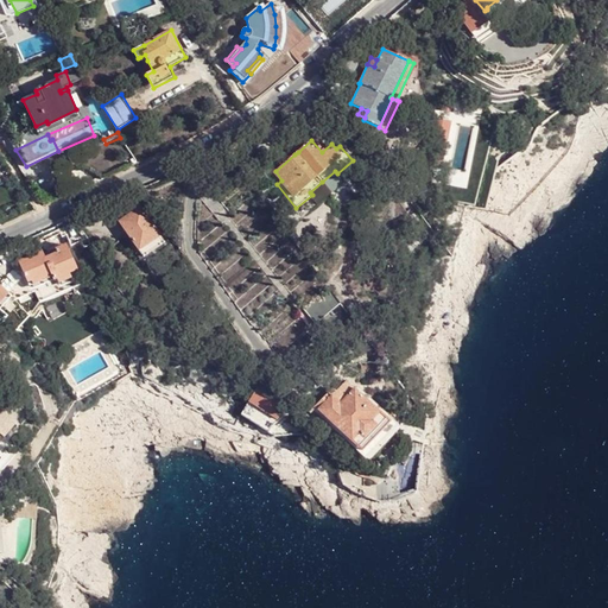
[(249,153),(235,163),(240,170),(245,176),(258,166),(249,153)]
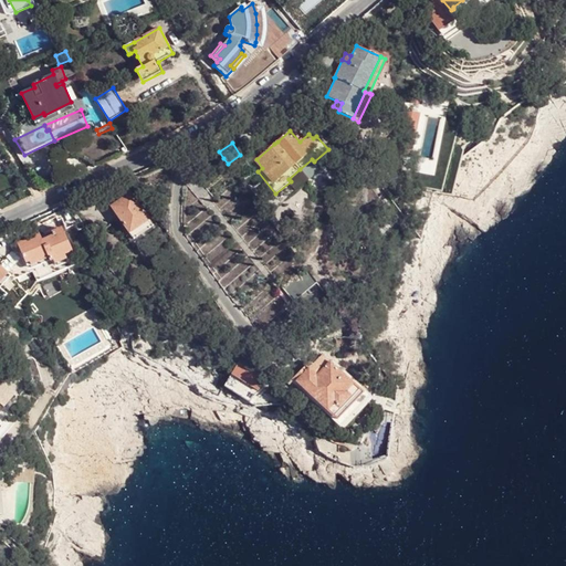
[(312,159),(300,169),(308,180),(321,169),(314,161),(312,159)]
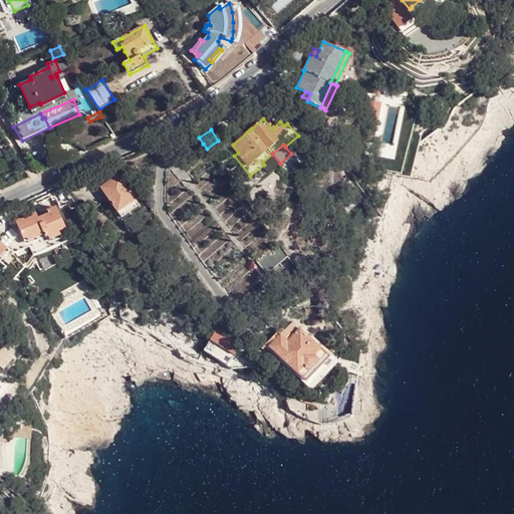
[(133,182),(140,192),(152,186),(147,174),(133,182)]
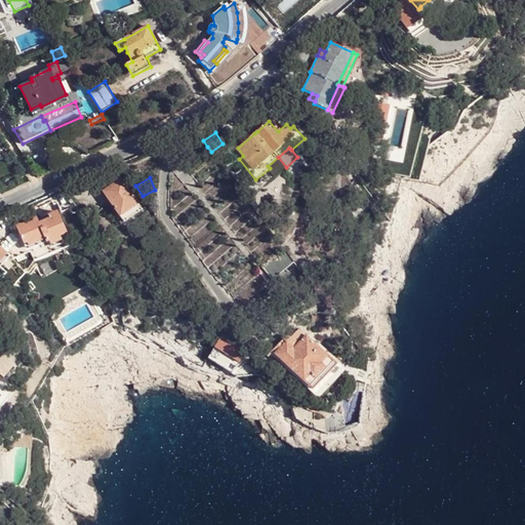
[(121,216),(138,204),(121,179),(113,186),(104,192),(121,216)]
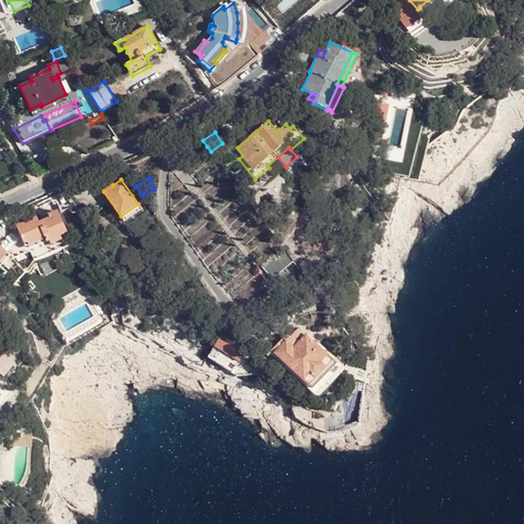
[(58,198),(69,193),(64,187),(56,191),(58,198)]
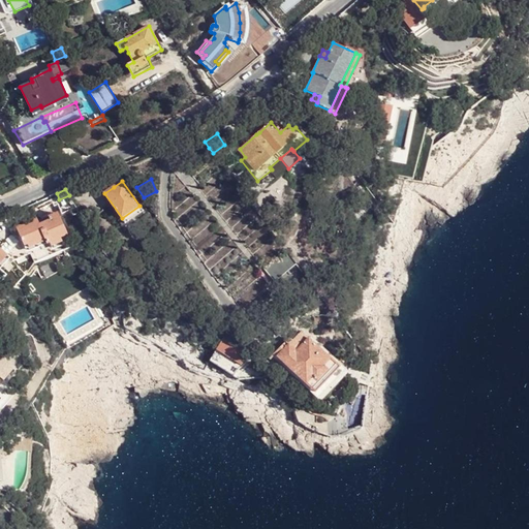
[(143,204),(139,206),(122,218),(119,220),(125,230),(150,215),(143,204)]
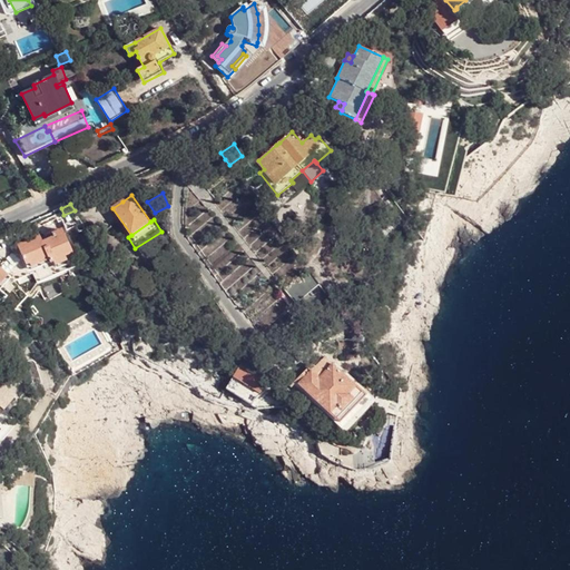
[(69,265),(77,262),(80,259),(77,252),(72,253),(64,231),(52,235),(53,237),(42,242),(41,239),(40,236),(27,242),(19,246),(23,259),(21,261),(19,263),(18,264),(18,266),(19,267),(20,269),(21,269),(22,271),(23,271),(30,268),(49,261),(50,263),(53,263),(56,265),(67,261),(69,265)]
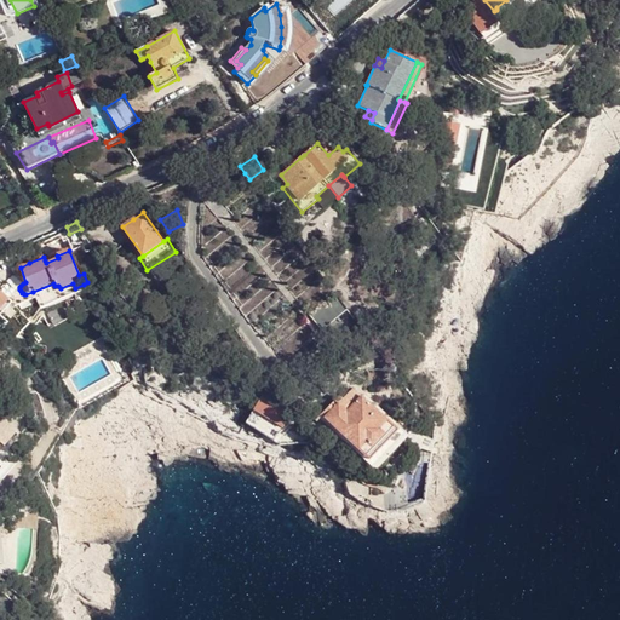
[(63,297),(61,288),(58,286),(55,286),(53,283),(33,292),(40,308),(56,300),(63,297)]
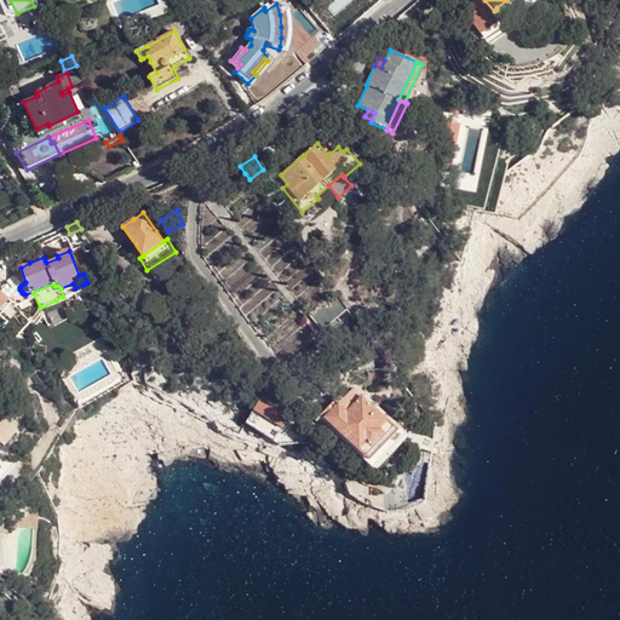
[(85,288),(84,285),(75,288),(73,283),(61,288),(63,297),(73,294),(85,288)]
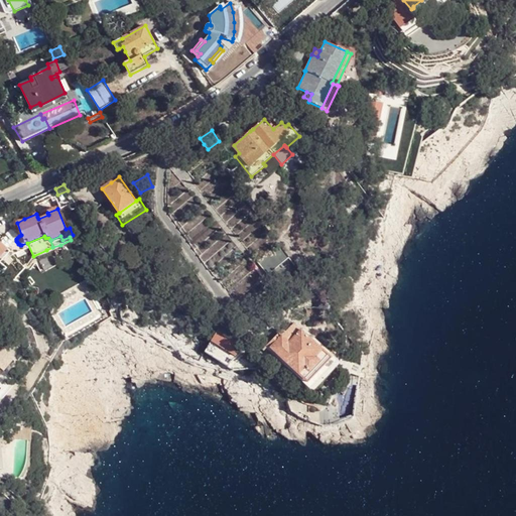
[(52,247),(46,250),(51,262),(66,256),(60,245),(52,247)]
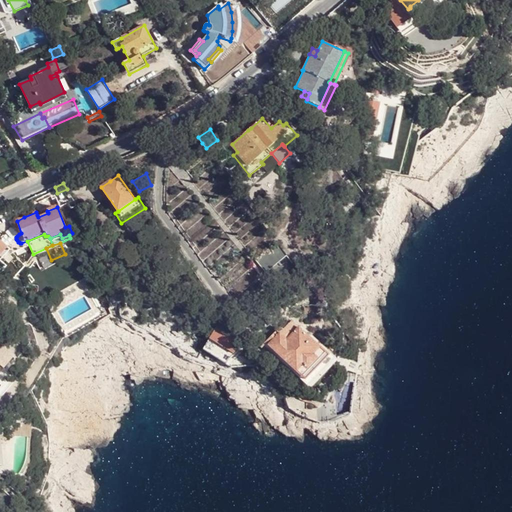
[(279,246),(255,260),(269,284),(294,270),(279,246)]
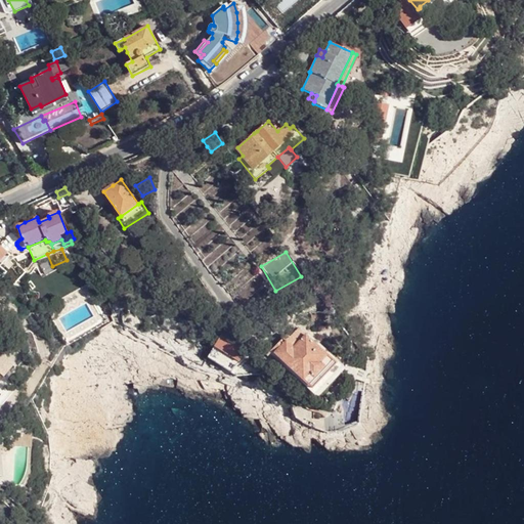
[(288,335),(284,339),(293,347),(305,335),(299,330),(291,337),(288,335)]
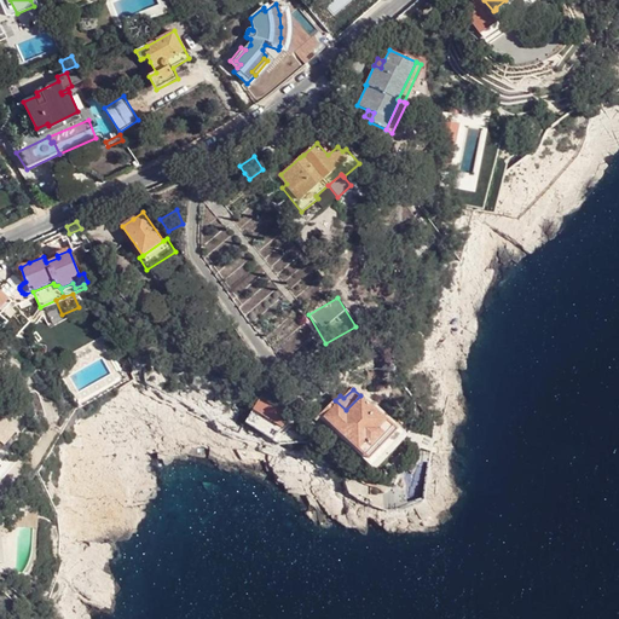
[(359,450),(387,421),(360,395),(346,410),(335,400),(322,415),(359,450)]
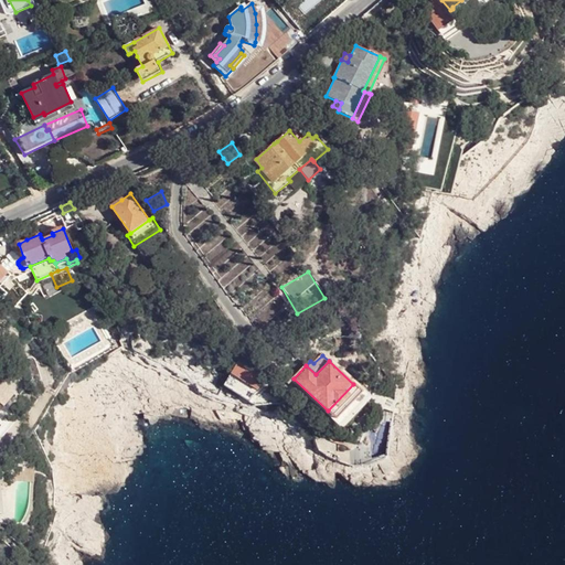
[(260,385),(265,377),(240,362),(235,370),(225,385),(251,402),(254,396),(263,388),(260,385)]
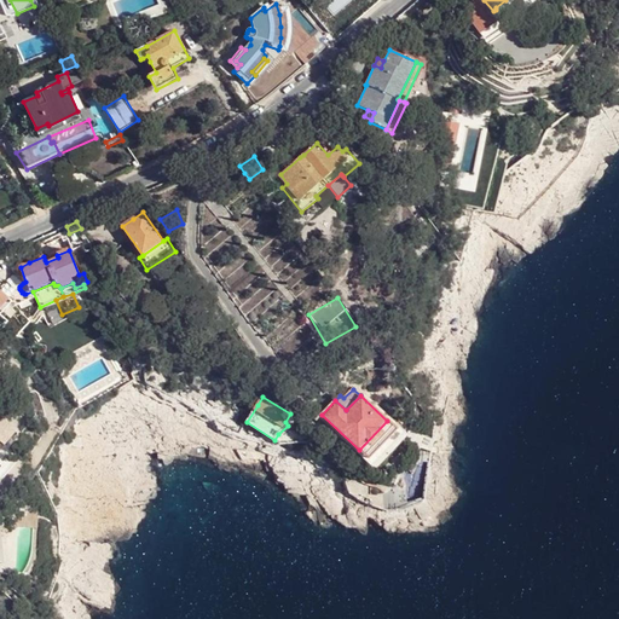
[(397,431),(387,421),(359,450),(369,460),(375,453),(381,458),(394,444),(389,439),(397,431)]
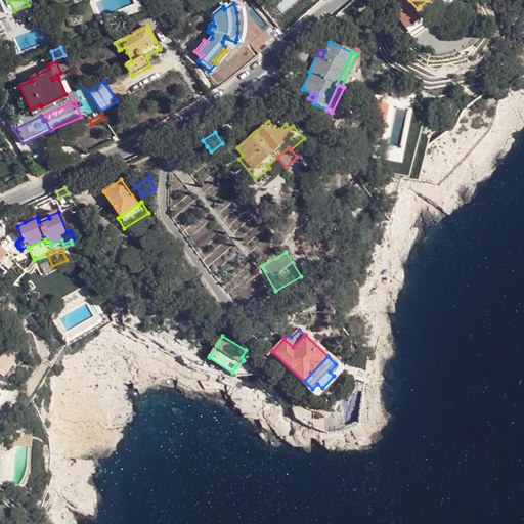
[(0,376),(1,376),(2,377),(9,368),(0,360),(0,376)]
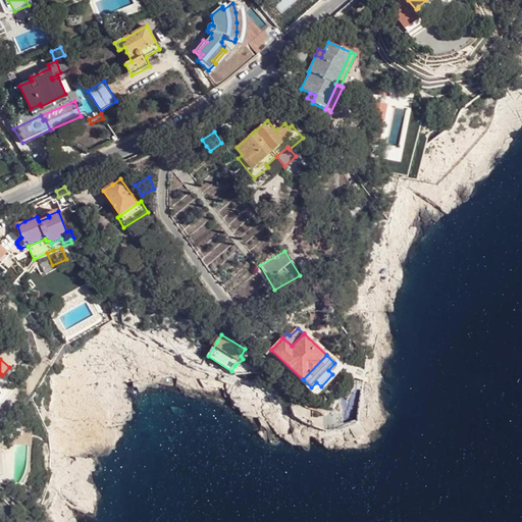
[(353,374),(354,373),(357,375),(360,376),(361,375),(363,374),(363,373),(363,372),(362,371),(346,361),(344,366),(344,369),(345,371),(346,372),(347,373),(349,374),(352,374),(353,374)]
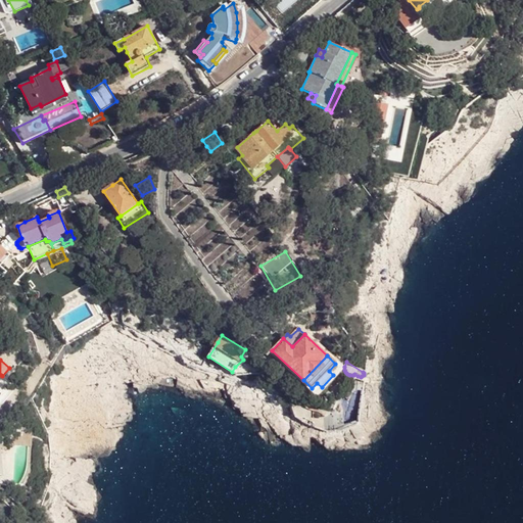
[(0,406),(16,387),(7,378),(0,385),(0,406)]
